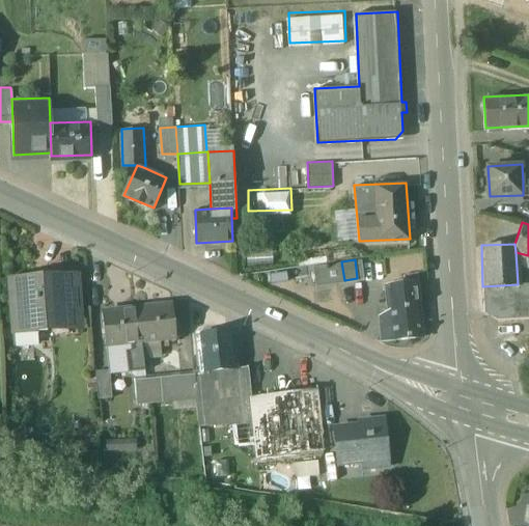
[(341,261),(314,266),(316,284),(344,280),(341,261)]
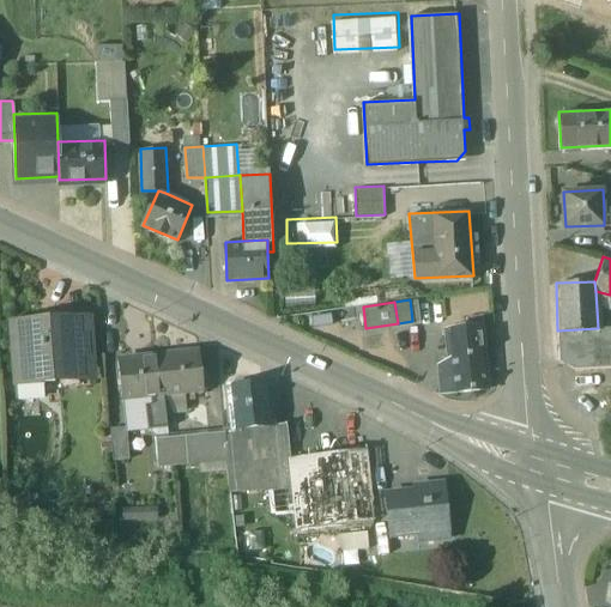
[(88,316),(61,317),(64,344),(76,344),(77,357),(91,356),(88,316)]
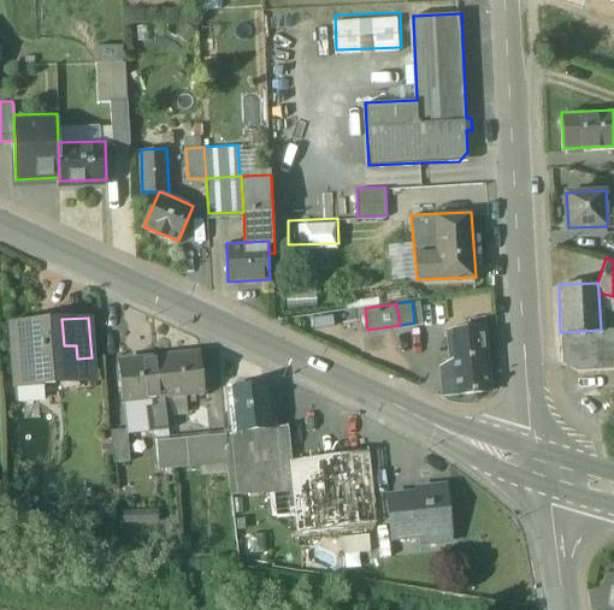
[(60,325),(15,329),(18,380),(42,378),(45,382),(57,380),(62,375),(62,369),(92,367),(92,357),(77,359),(76,345),(64,345),(62,319),(60,319),(60,325)]
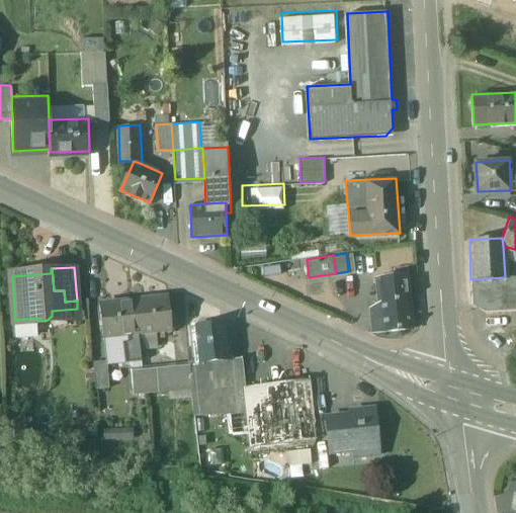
[(409,274),(376,277),(378,298),(411,295),(409,274)]
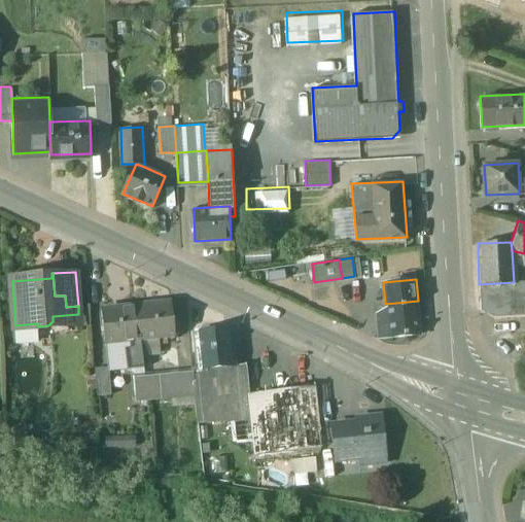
[(524,280),(514,282),(479,284),(480,309),(495,315),(524,312),(524,280)]
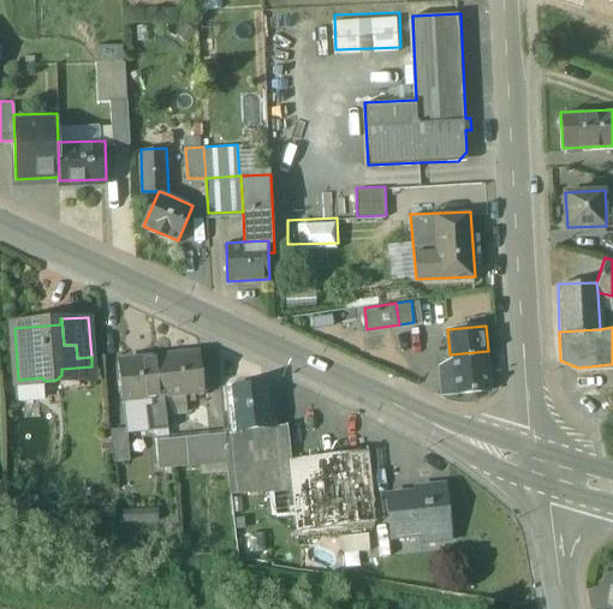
[(200,350),(160,354),(165,395),(204,390),(200,350)]
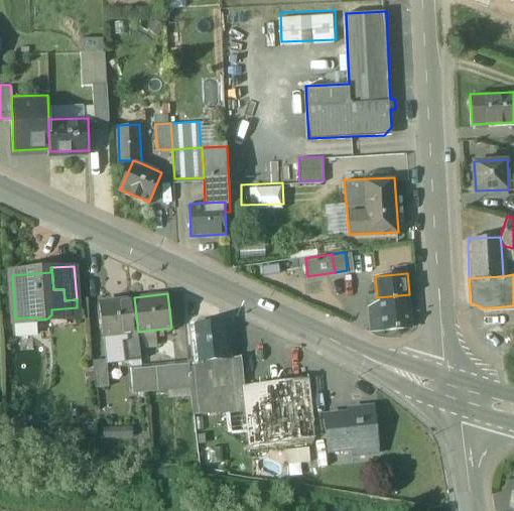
[(409,294),(377,297),(377,304),(367,305),(369,329),(412,325),(409,294)]
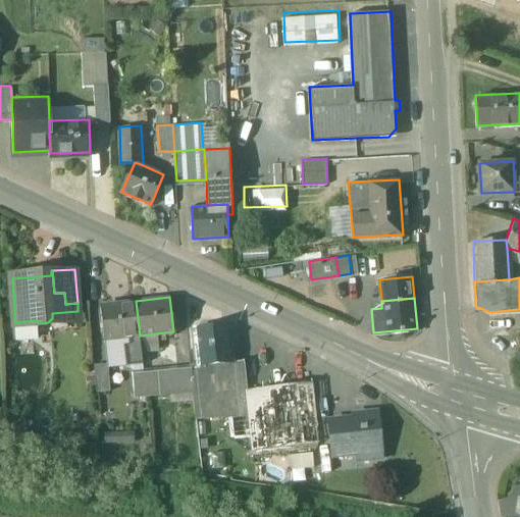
[(136,301),(101,305),(105,340),(131,337),(140,335),(136,301)]
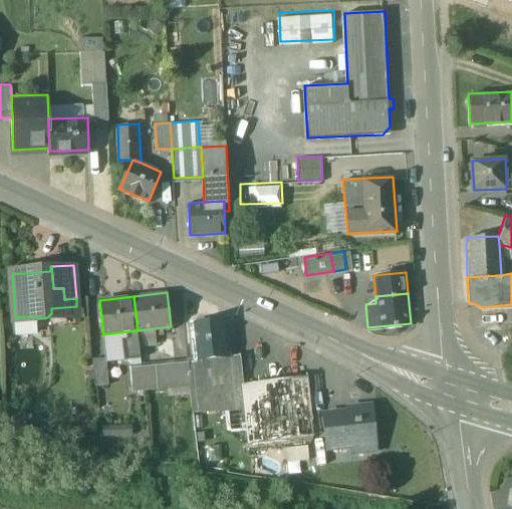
[(35,315),(15,317),(16,327),(21,332),(33,331),(38,326),(37,318),(35,315)]
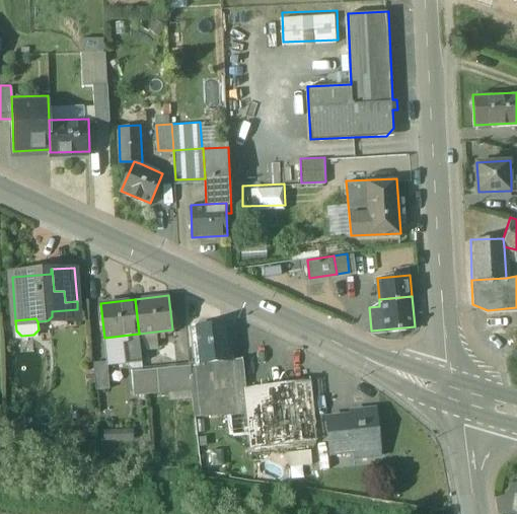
[(227,322),(195,325),(198,361),(198,362),(207,361),(230,358),(227,322)]
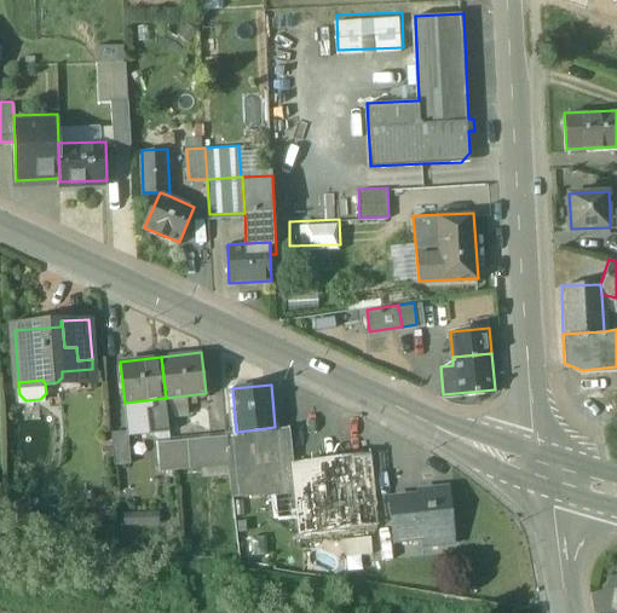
[(166,398),(155,399),(155,408),(149,408),(151,432),(169,431),(166,398)]
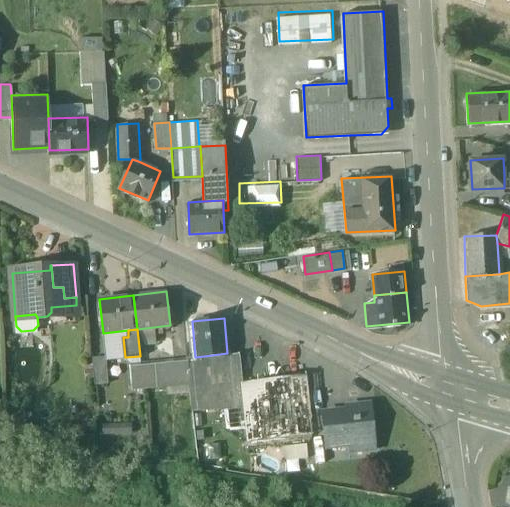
[(227,353),(204,356),(207,386),(190,387),(192,408),(245,405),(245,404),(242,381),(239,352),(227,353)]
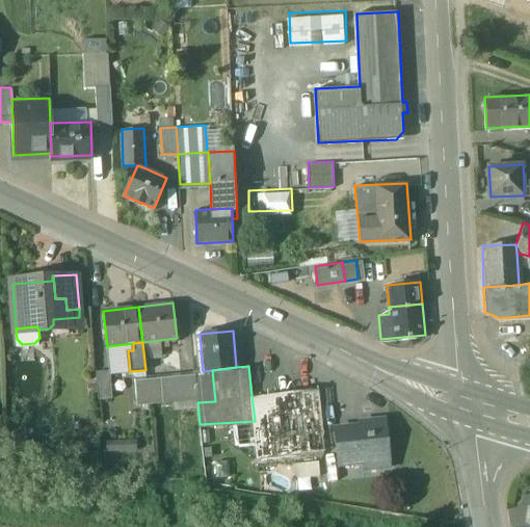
[(111,369),(97,370),(98,397),(112,396),(111,369)]
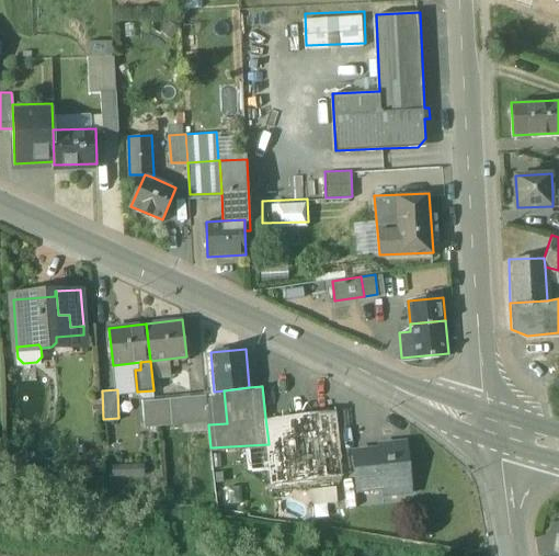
[(214,390),(205,392),(207,418),(208,424),(227,423),(224,390),(214,392),(214,390)]
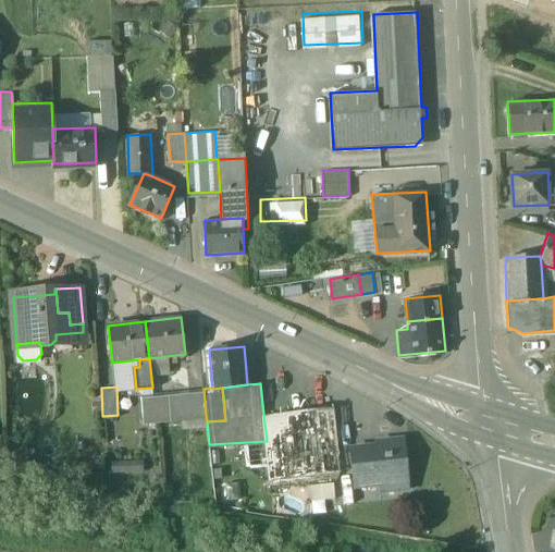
[(204,389),(142,394),(144,421),(206,415),(204,389)]
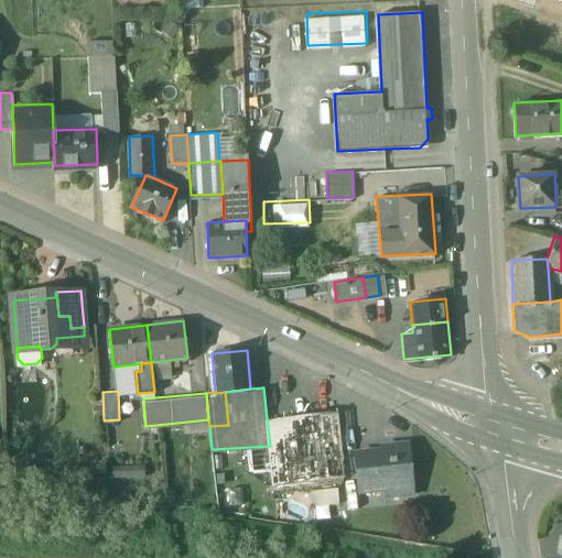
[(336,412),(267,419),(270,445),(270,446),(273,485),(344,478),(336,412)]
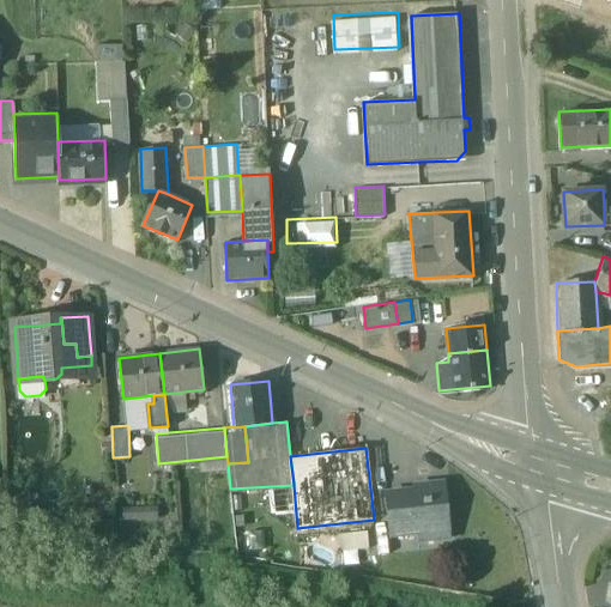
[(415,490),(386,493),(391,534),(449,528),(443,481),(415,485),(415,490)]
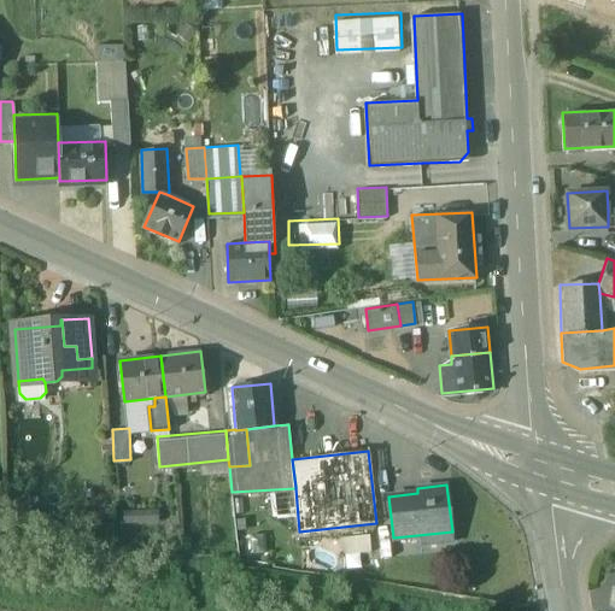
[(387,523),(386,492),(376,493),(379,524),(387,523)]
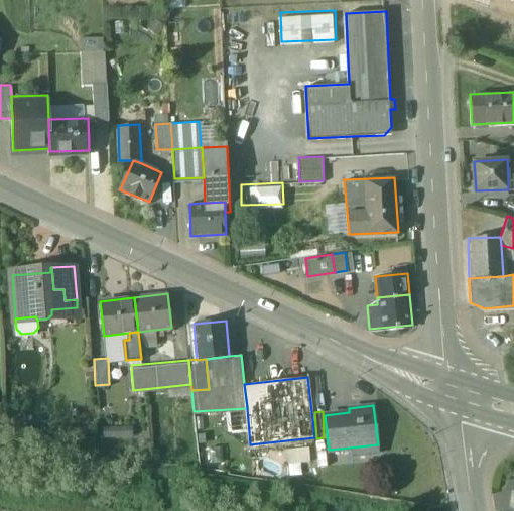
[(102,426),(102,445),(147,445),(147,427),(102,426)]
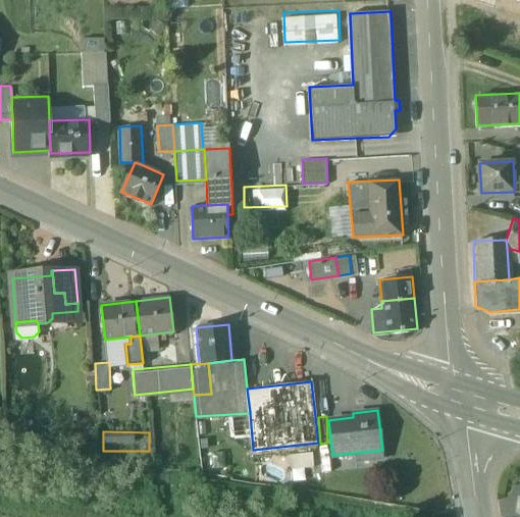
[(312,452),(290,455),(292,468),(314,465),(312,452)]
